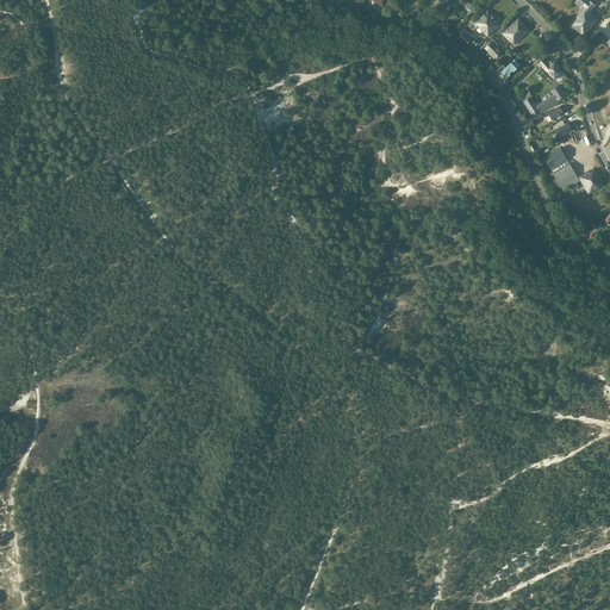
[(349,0),(348,2),(356,11),(360,6),(356,2),(358,0),(349,0)]
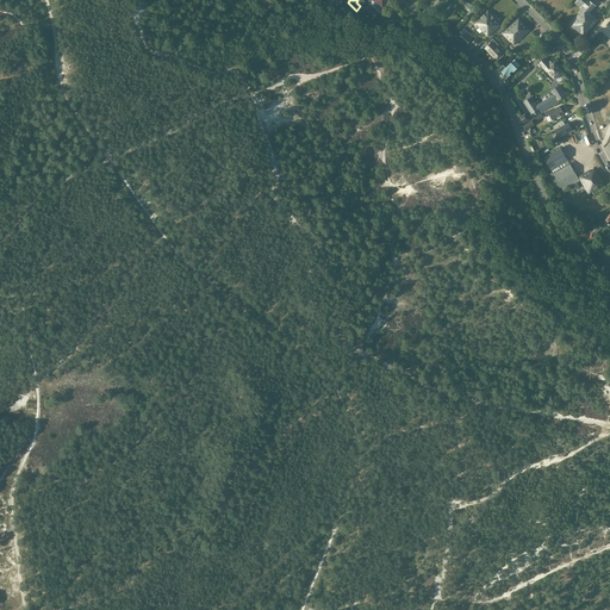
[(584,7),(570,25),(584,37),(598,20),(593,17),(595,17),(590,13),(596,6),(587,0),(577,0),(574,4),(580,8),(582,6),(584,7)]
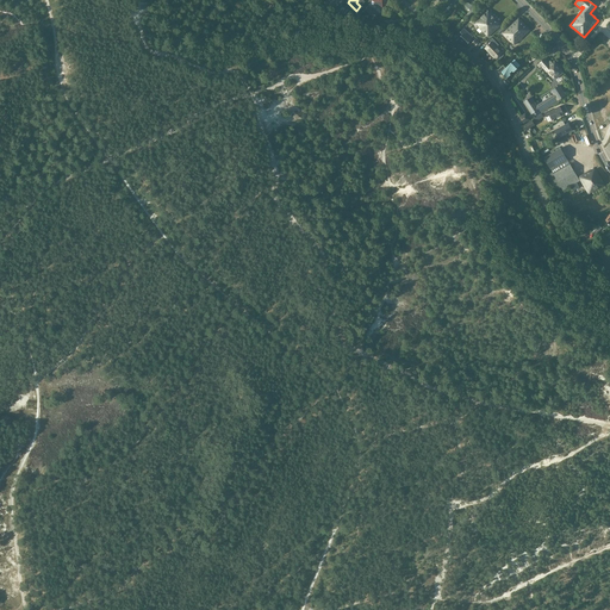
[(341,4),(336,12),(343,17),(346,18),(350,10),(349,8),(341,4)]
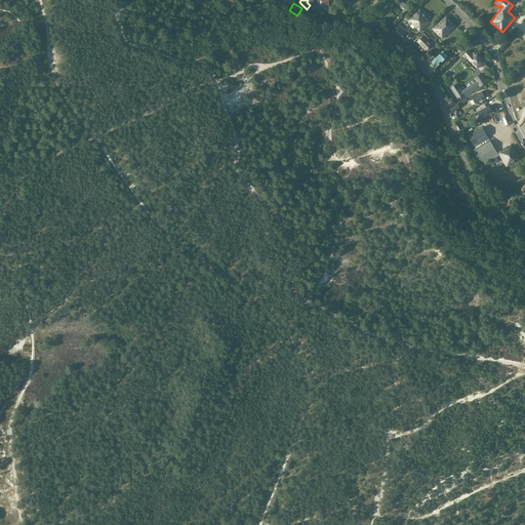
[(401,13),(403,16),(410,9),(407,6),(403,3),(401,5),(405,9),(401,13)]
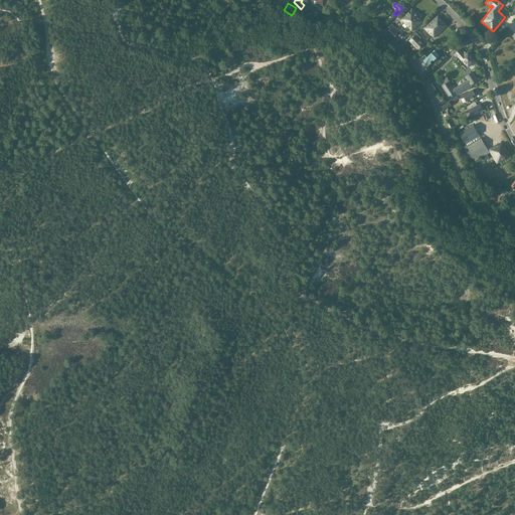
[(307,9),(308,10),(305,13),(312,19),(315,16),(319,11),(311,4),(307,9)]
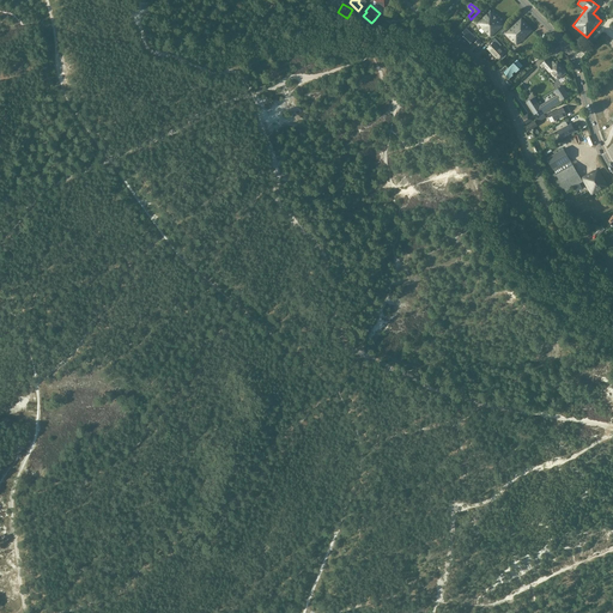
[(478,25),(491,37),(503,26),(499,24),(501,23),(490,11),(477,24),(477,25),(478,26),(478,25)]
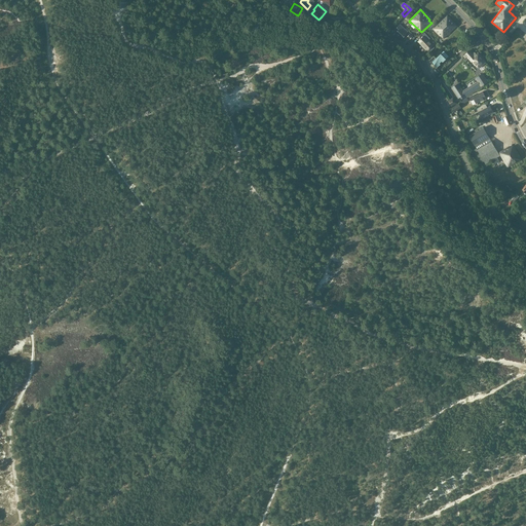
[(447,15),(433,29),(441,37),(441,36),(443,38),(442,39),(443,40),(457,27),(447,15)]
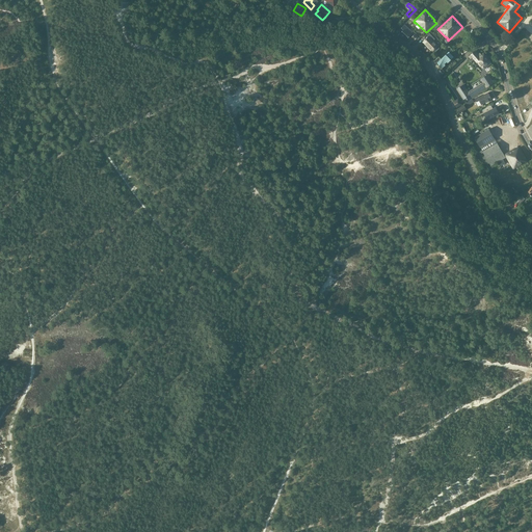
[(409,34),(413,32),(404,25),(401,28),(403,29),(400,33),(407,38),(410,34),(409,34)]
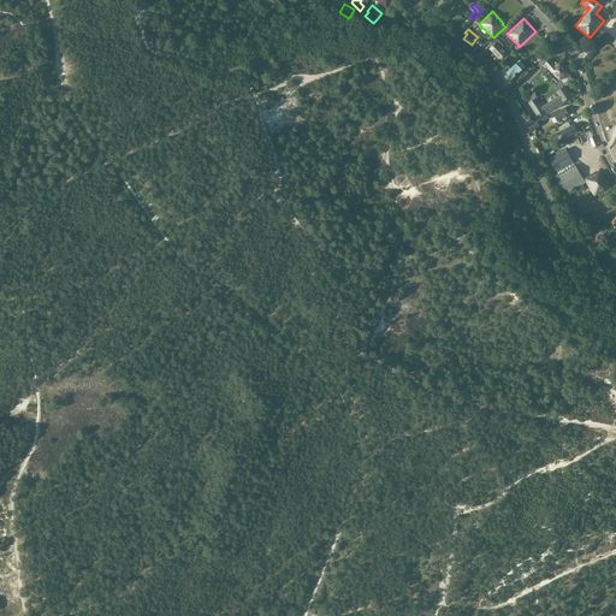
[(496,43),(490,49),(502,61),(508,55),(502,48),(503,46),(497,39),(493,41),(496,43)]
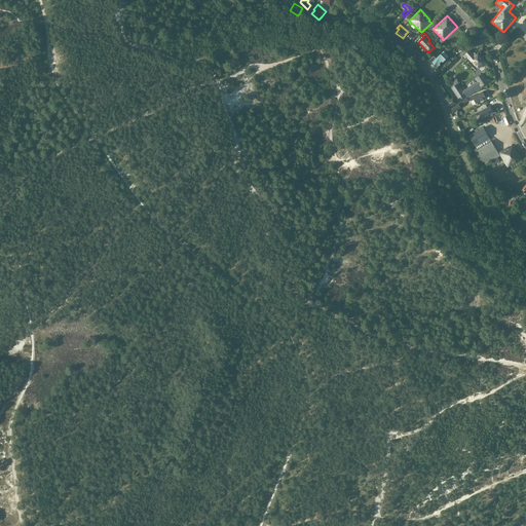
[(446,59),(448,57),(444,51),(441,53),(431,63),(437,68),(442,73),(451,65),(446,59)]
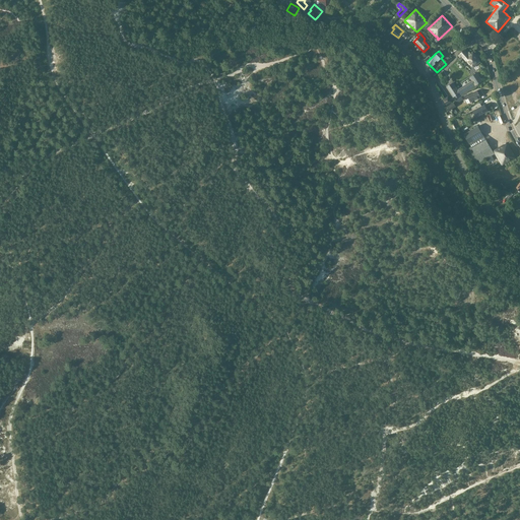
[(473,64),(474,67),(480,62),(478,60),(478,59),(472,52),(471,54),(470,52),(467,54),(464,51),(458,56),(460,58),(462,57),(466,62),(468,61),(472,65),(473,64)]
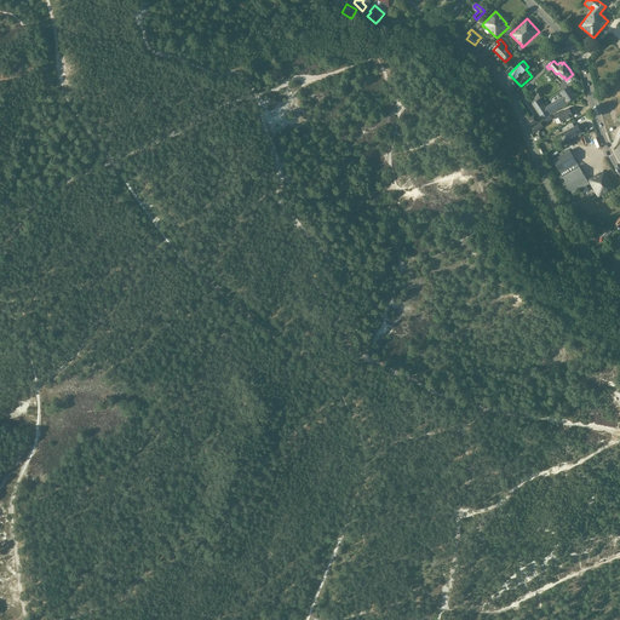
[(540,98),(534,103),(532,104),(540,116),(544,114),(546,118),(566,104),(570,102),(569,101),(574,97),(567,87),(560,92),(562,96),(546,107),(540,98)]
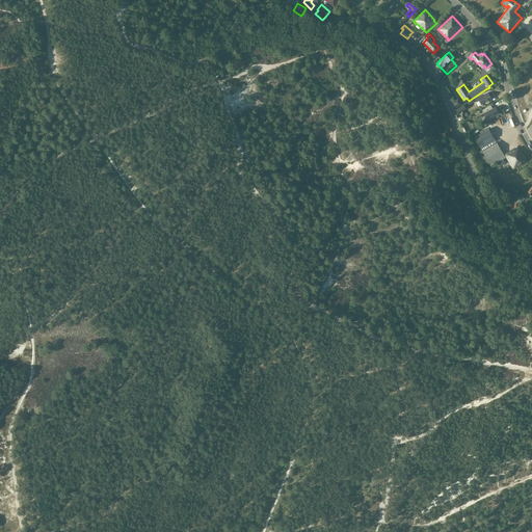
[(488,94),(480,98),(479,96),(474,99),(476,102),(480,101),(482,105),(491,100),(488,94)]
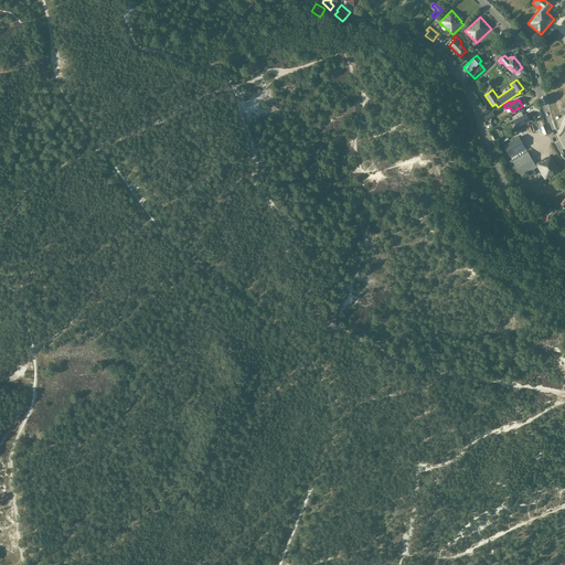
[(481,109),(484,115),(490,110),(487,105),(481,109)]
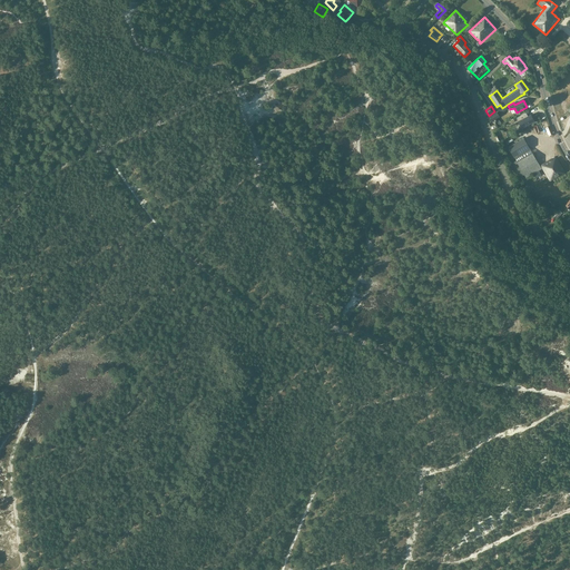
[(526,114),(517,118),(519,121),(518,123),(521,129),(522,129),(523,129),(527,127),(527,126),(534,121),(531,115),(528,117),(526,114)]
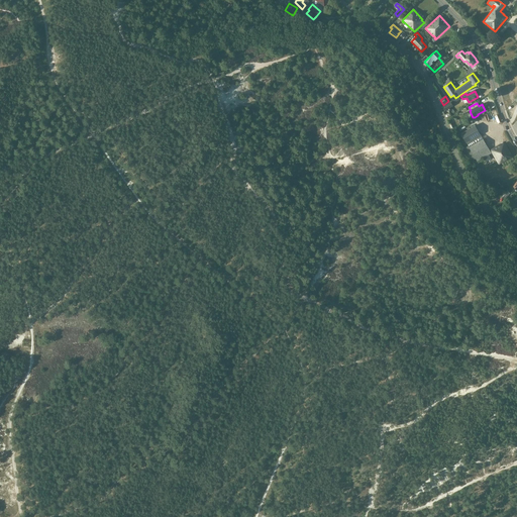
[(475,125),(460,134),(467,143),(481,135),(475,125)]
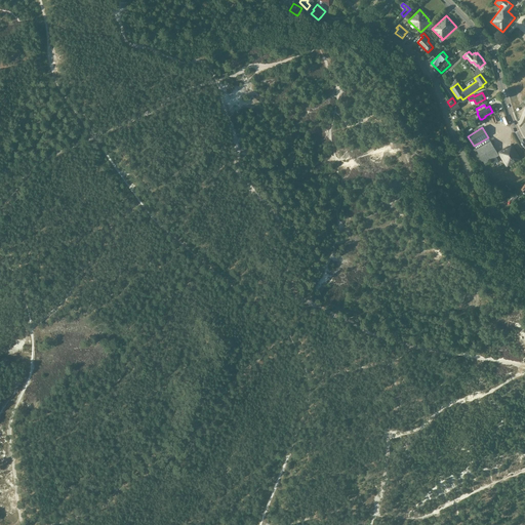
[(488,137),(474,146),(475,147),(475,149),(483,161),(483,162),(484,164),(491,160),(493,159),(496,157),(498,156),(488,137)]
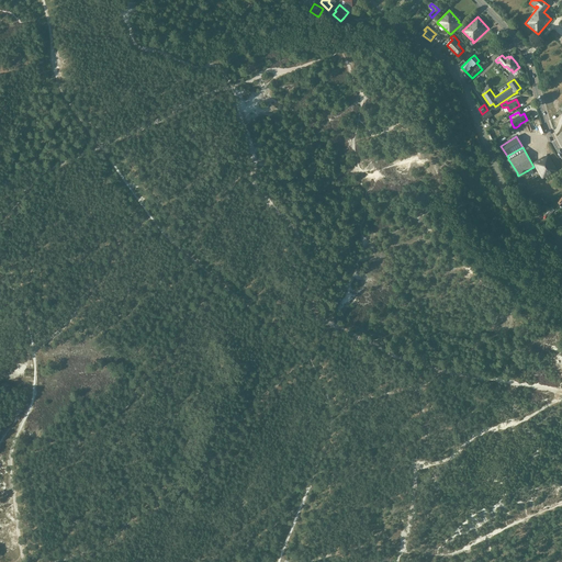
[(534,164),(542,179),(557,170),(549,156),(544,158),(543,158),(534,164)]
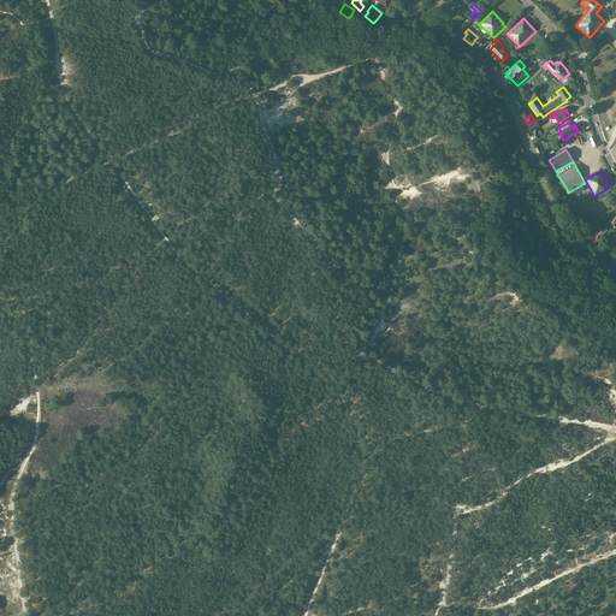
[(597,234),(600,237),(608,231),(603,226),(597,234)]
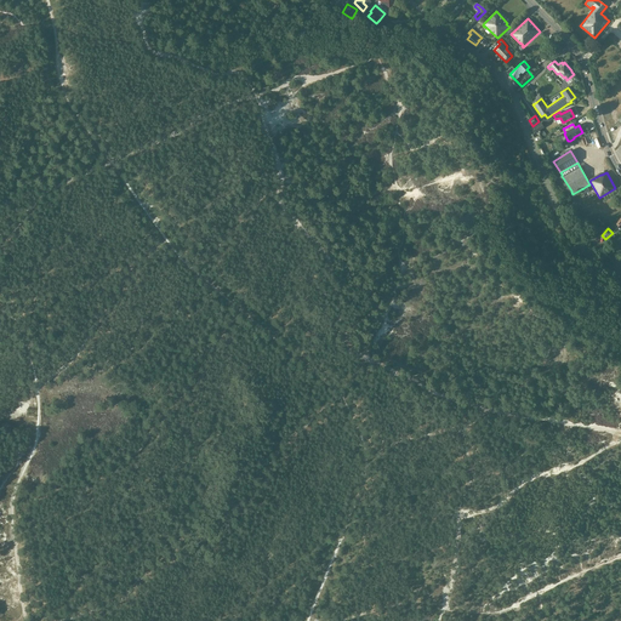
[(609,249),(608,251),(614,255),(615,254),(619,249),(613,245),(610,249),(609,249)]
